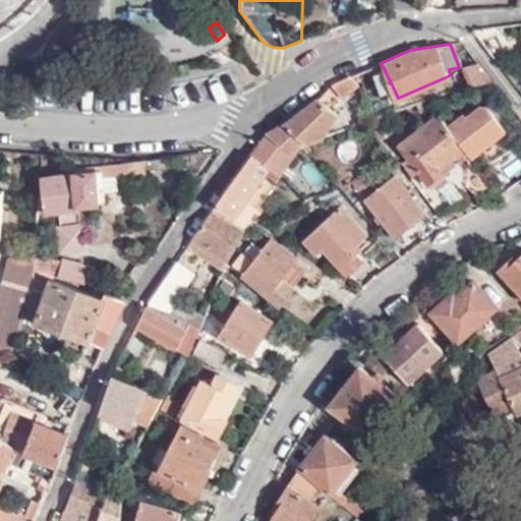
[(467,87),(490,81),(477,65),(464,68),(467,87)]
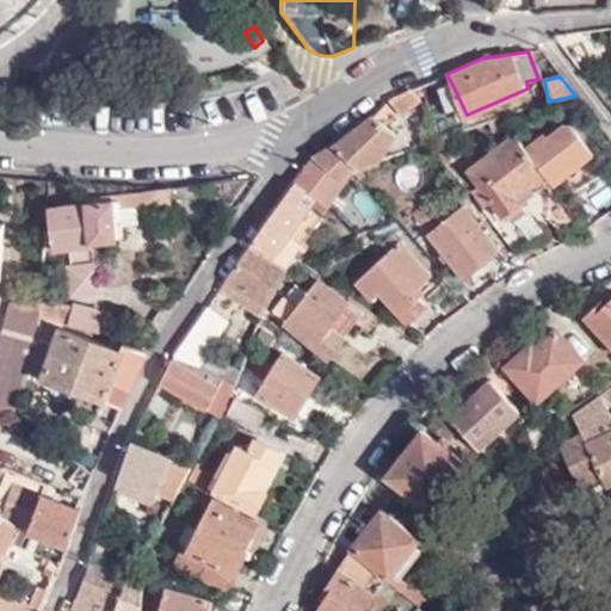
[(462,117),(467,115),(451,82),(440,87),(450,110),(457,107),(462,117)]
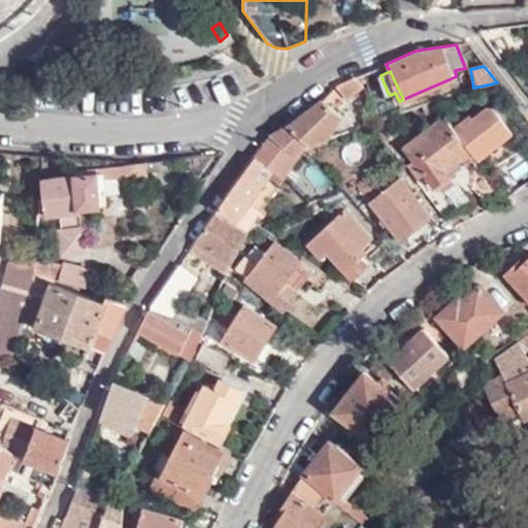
[(341,84),(328,95),(341,105),(361,87),(356,77),(341,84)]
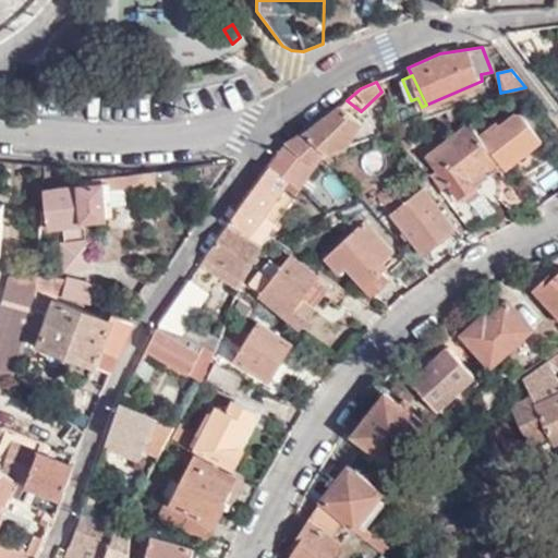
[(335,153),(349,147),(362,120),(341,106),(320,124),(306,132),(326,147),(335,153)]
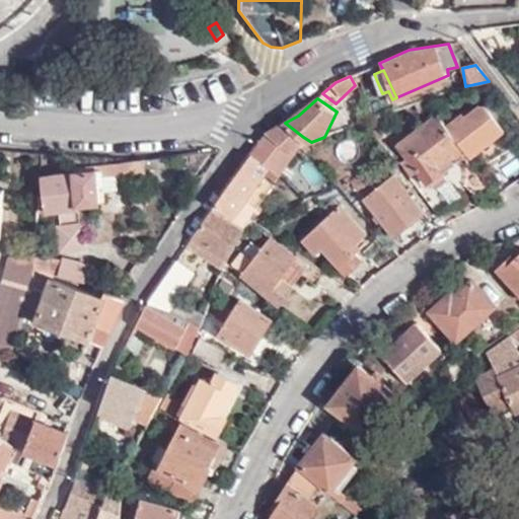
[(441,167),(462,150),(434,115),(395,146),(427,186),(445,170),(441,167)]
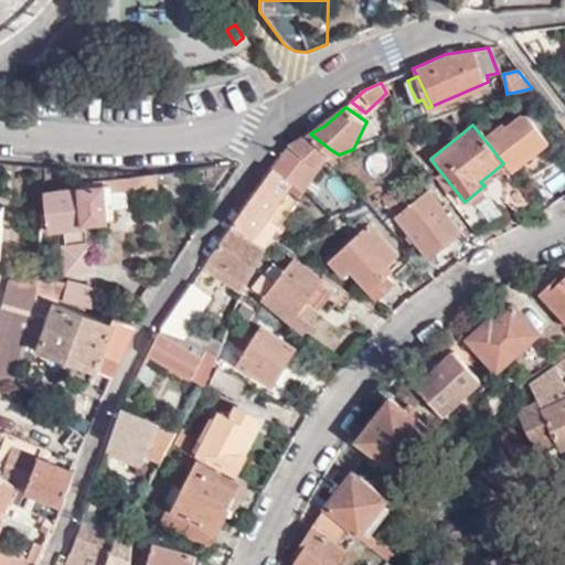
[(321,164),(327,155),(330,149),(310,134),(291,145),(317,162),(321,164)]
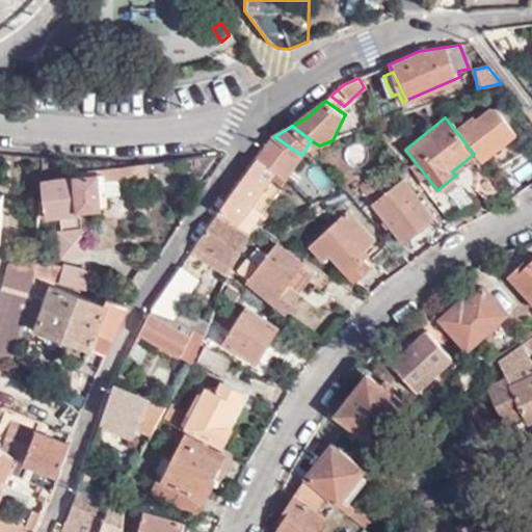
[(285,174),(298,153),(274,136),(260,156),(285,174)]
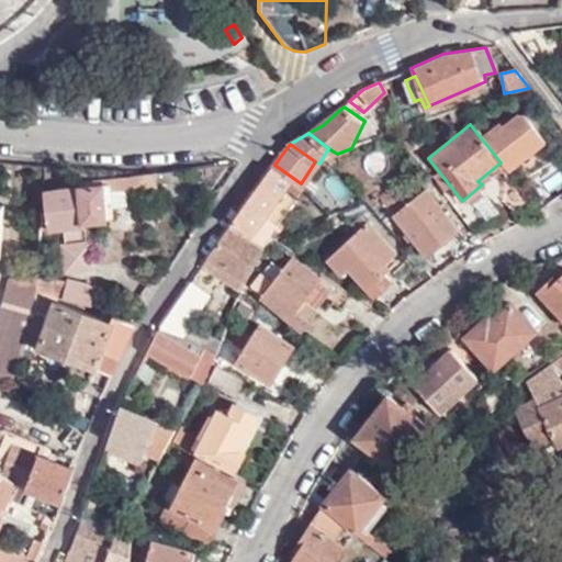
[(561,191),(561,171),(552,160),(525,181),(544,205),(561,191)]
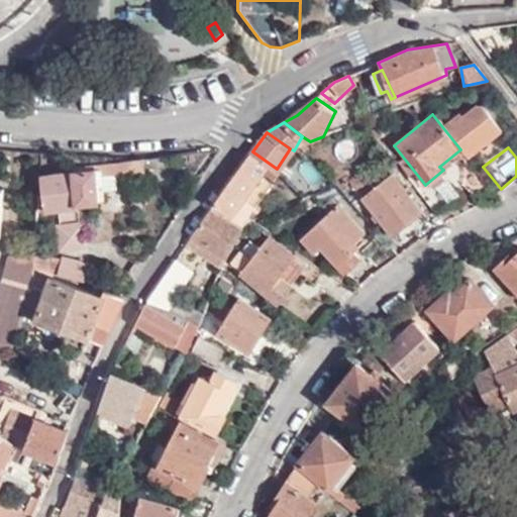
[(214,207),(229,217),(240,202),(264,169),(276,177),(280,171),(277,169),(252,151),(214,207)]
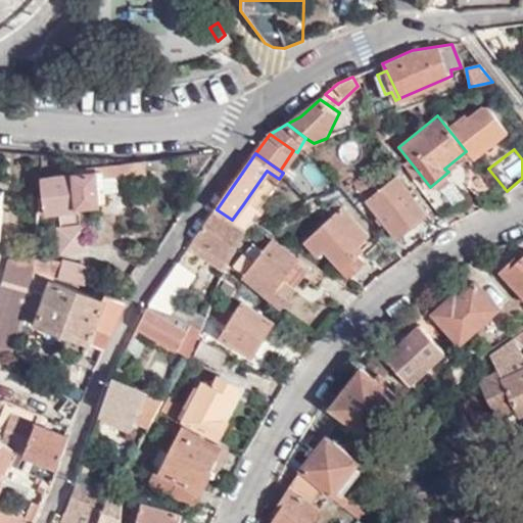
[(145,171),(144,160),(75,171),(76,174),(42,178),(44,201),(39,201),(39,207),(58,205),(59,221),(55,222),(57,247),(85,245),(83,219),(79,219),(77,203),(97,202),(96,190),(96,175),(120,173),(145,171)]
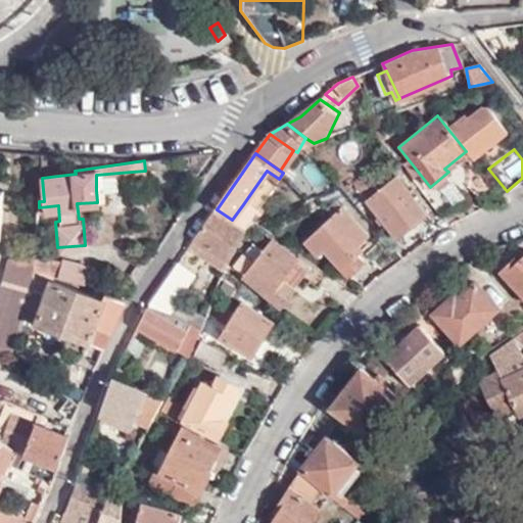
[(121,188),(120,173),(96,175),(96,190),(121,188)]
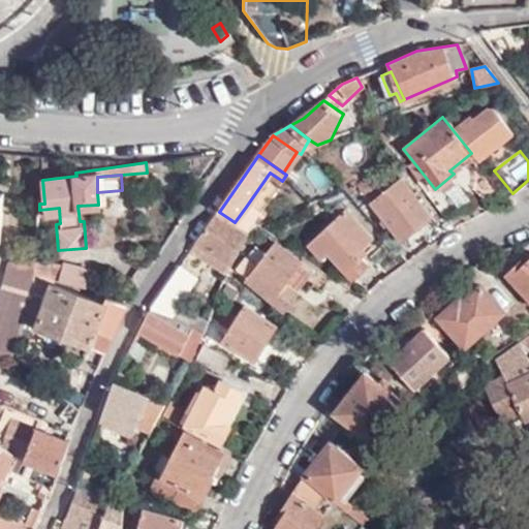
[(377,184),(370,175),(362,182),(368,190),(377,184)]
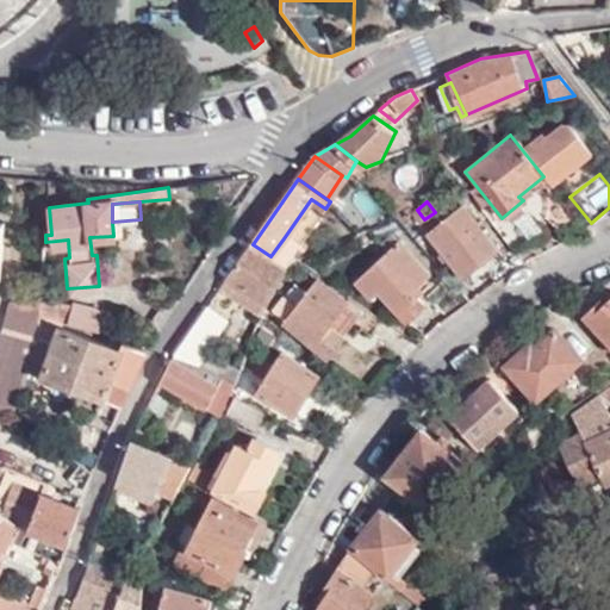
[(497,250),(462,209),(428,235),(465,278),(497,250)]
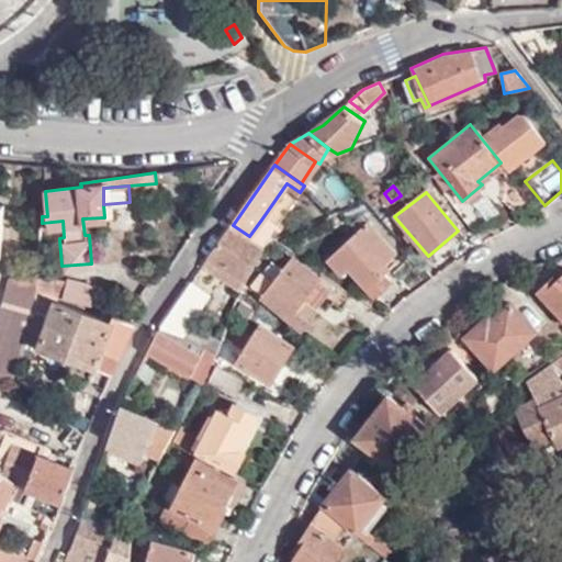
[(355,225),(360,228),(328,257),(343,272),(349,267),(373,294),(390,281),(378,267),(395,251),(369,221),(367,223),(362,217),(355,225)]
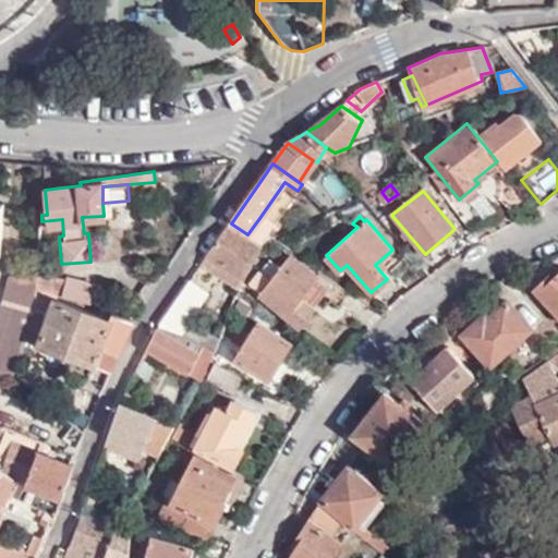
[(247,234),(264,245),(268,239),(274,227),(259,218),(247,234)]
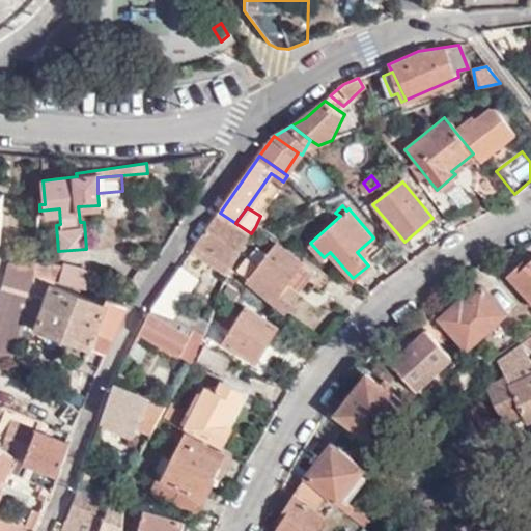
[(193,252),(229,276),(251,233),(235,223),(220,213),(193,252)]
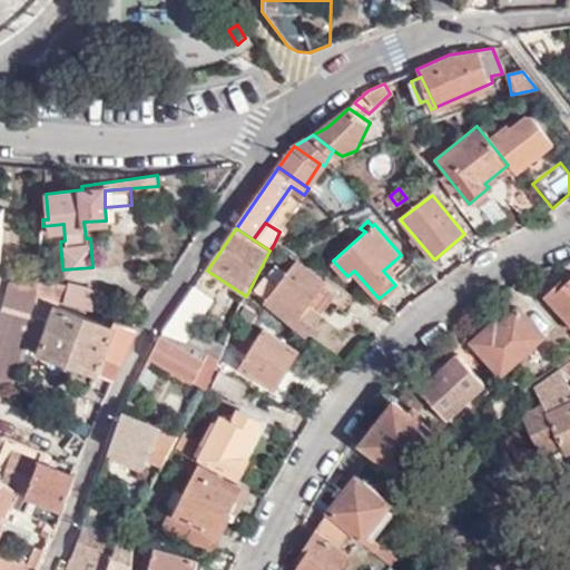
[(347,310),(356,297),(330,278),(324,285),(294,263),(286,274),(275,266),(265,281),(275,286),(266,302),(307,332),(318,315),(306,306),(311,301),(330,314),(338,304),(347,310)]
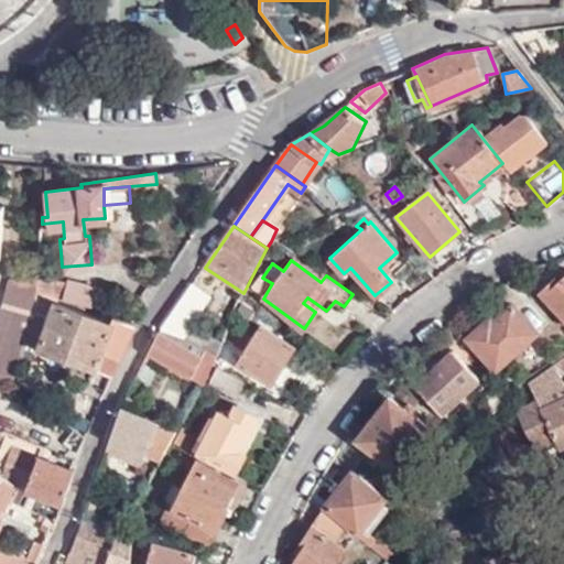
[(46,292),(85,304),(89,284),(71,279),(38,273),(36,282),(36,289),(46,292)]
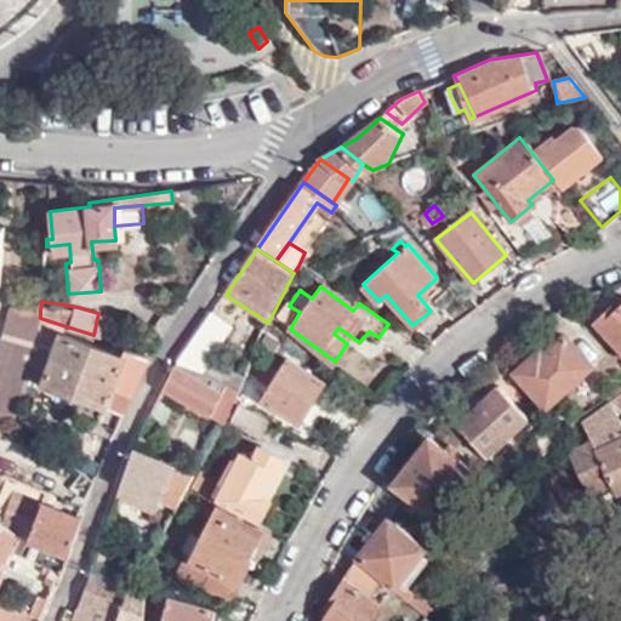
[(620,302),(611,311),(607,306),(593,319),(620,351),(620,302)]
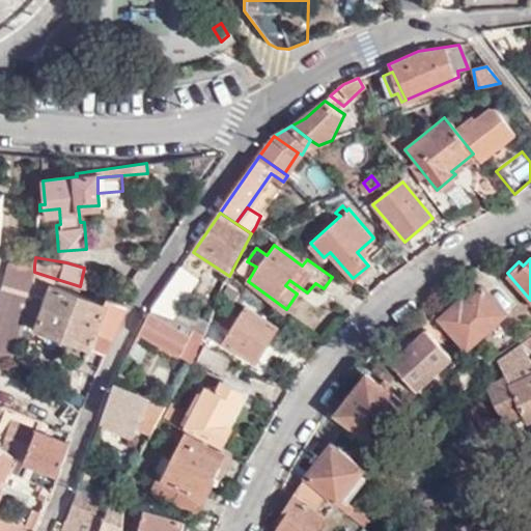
[(497,270),(488,260),(480,267),(487,277),(497,270)]
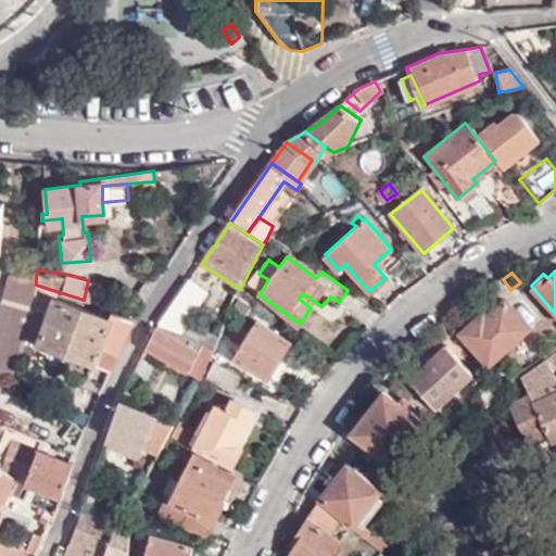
[(24,337),(32,307),(35,291),(36,285),(36,278),(9,276),(0,314),(0,373),(14,376),(24,337)]
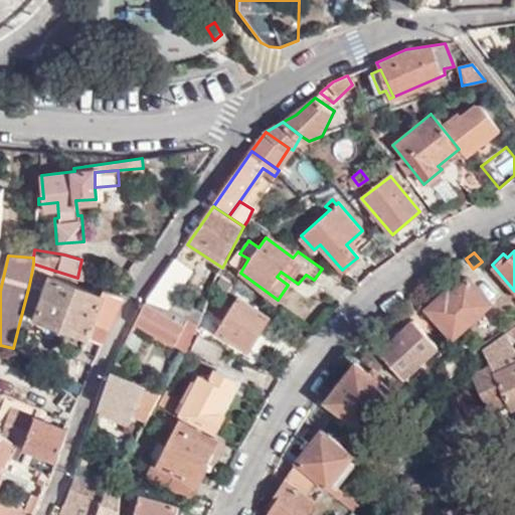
[(200,324),(205,311),(175,298),(194,270),(177,260),(149,302),(188,318),(200,324)]
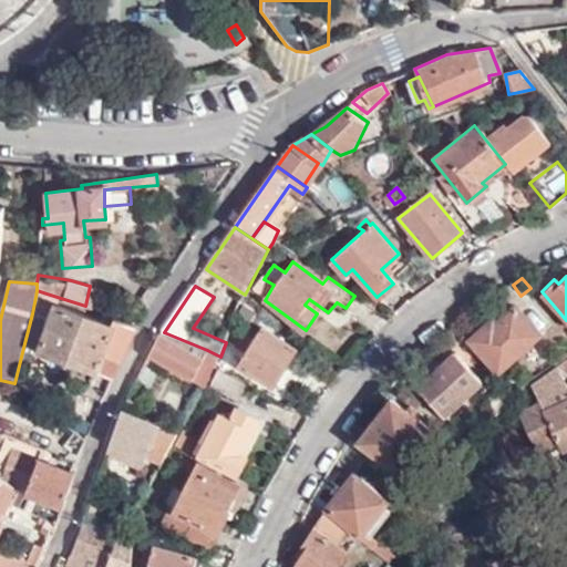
[(98,369),(113,325),(61,303),(54,319),(32,313),(24,343),(96,371),(98,369)]
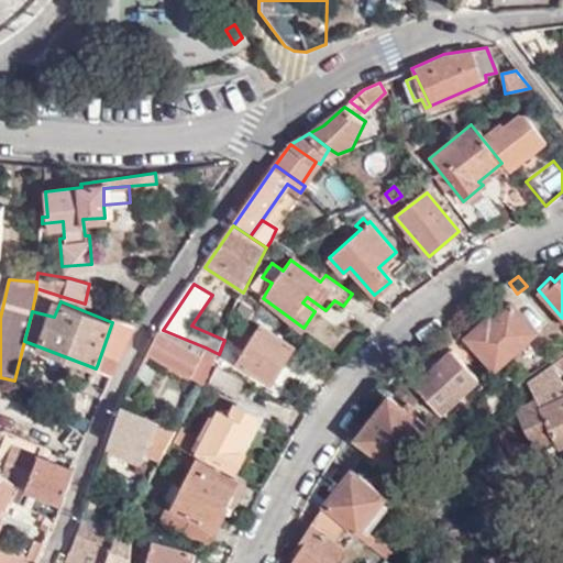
[(467,338),(495,368),(534,333),(510,306),(487,329),(483,323),(467,338)]
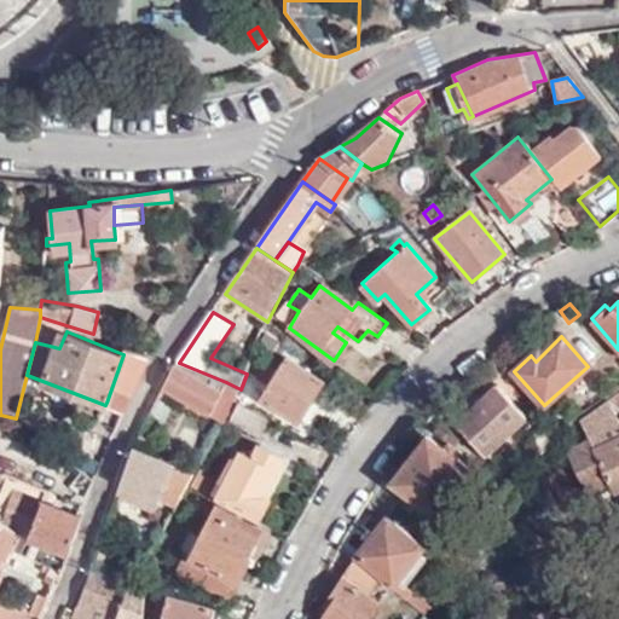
[(123,412),(148,356),(126,347),(123,354),(106,403),(105,405),(123,412)]
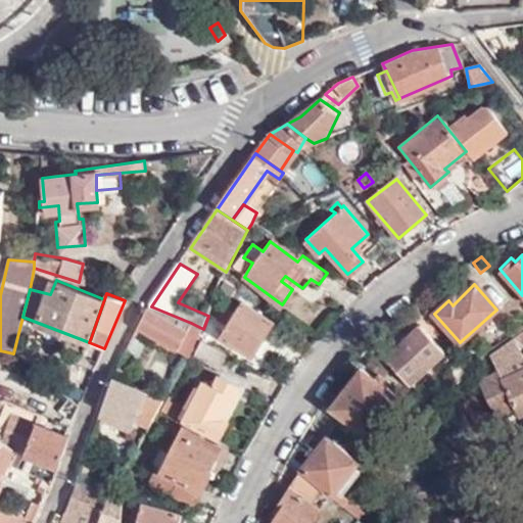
[(275,323),(243,302),(222,336),(253,357),(275,323)]
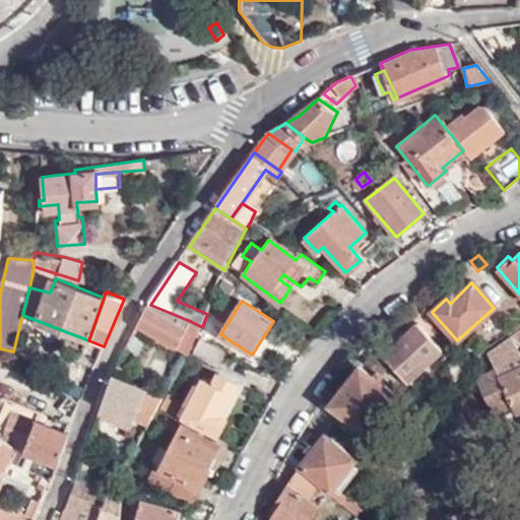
[(189,351),(197,335),(202,327),(190,321),(187,329),(147,307),(138,326),(189,351)]
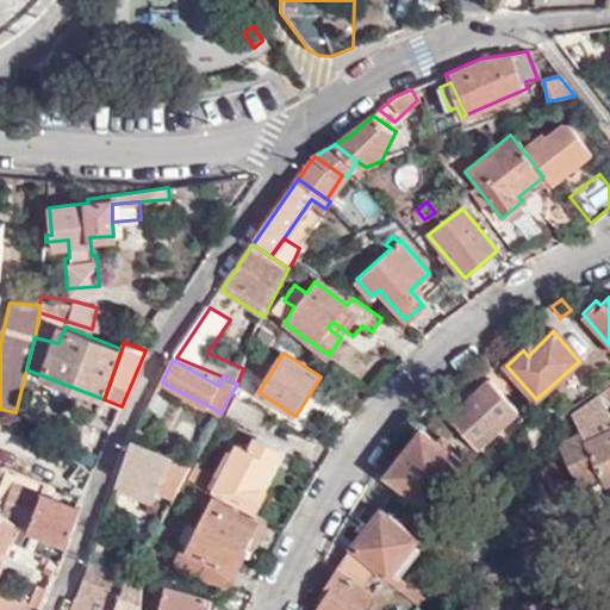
[(518,410),(491,381),(452,416),(480,447),(518,410)]
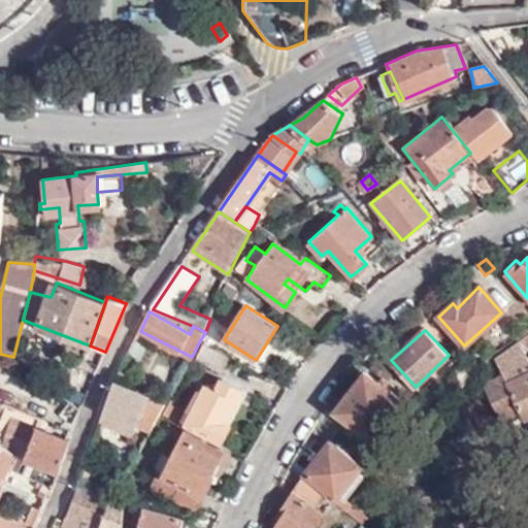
[(516,347),(493,356),(503,376),(485,386),(500,420),(518,410),(522,420),(527,417),(527,357),(527,358),(524,353),(527,350),(527,335),(521,342),(516,347)]
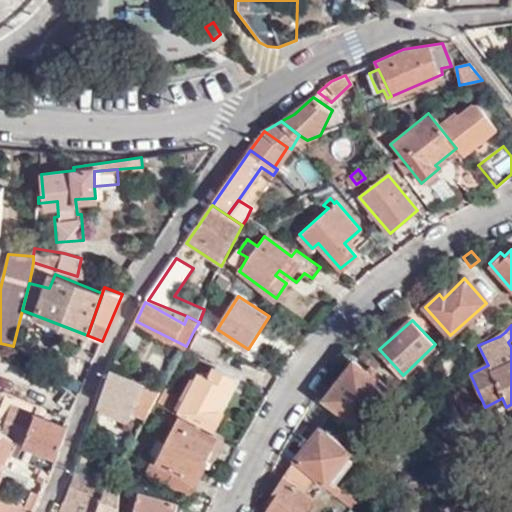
[(145,335),(132,329),(126,340),(138,348),(145,335)]
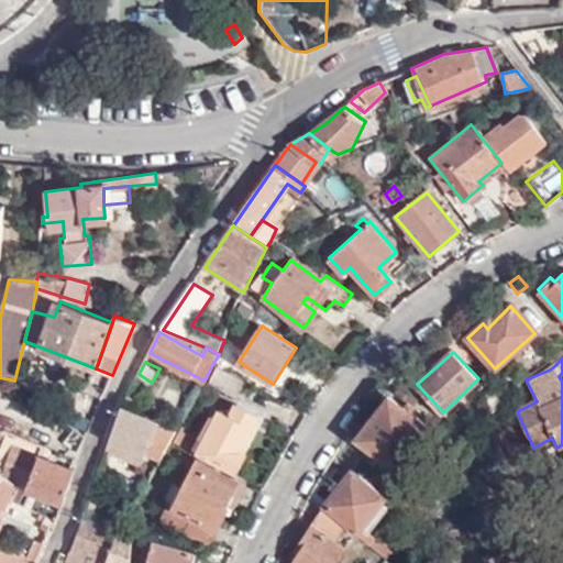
[(235,398),(244,381),(217,365),(207,383),(235,398)]
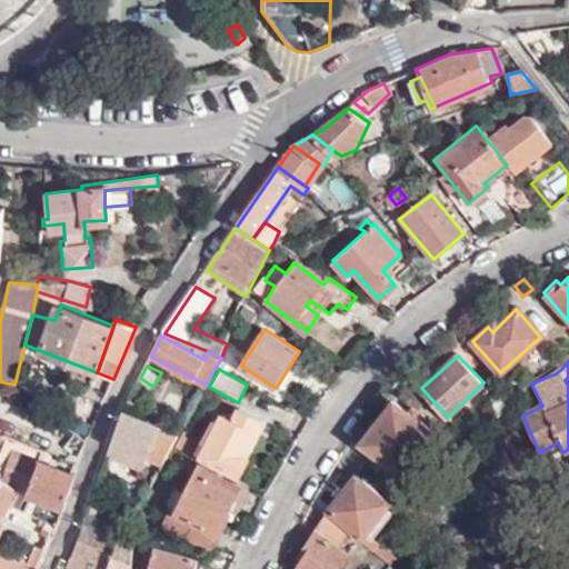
[(432,430),(397,401),(365,441),(400,469),(432,430)]
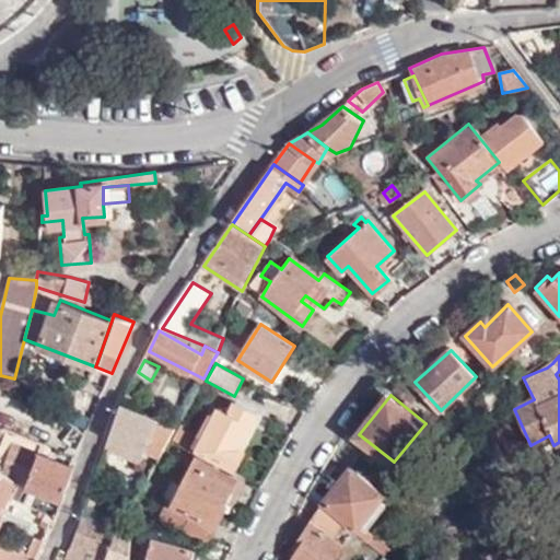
[(205,439),(198,450),(235,468),(244,452),(237,448),(257,411),(236,403),(231,415),(220,410),(217,418),(209,415),(197,435),(205,439)]
